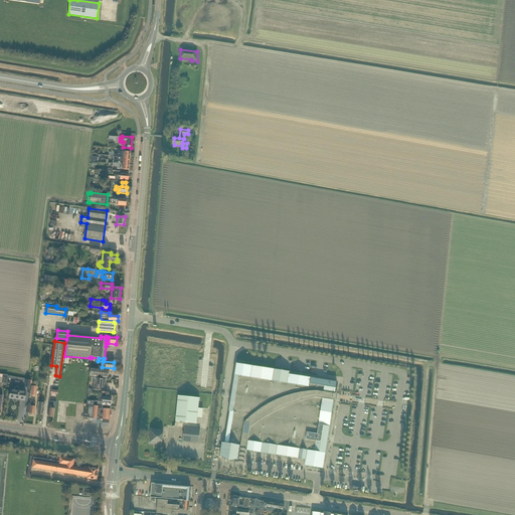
[(309,433),(328,436),(334,396),(337,381),(289,374),(290,371),(236,363),(229,410),(230,411),(225,443),(222,443),(220,456),(229,458),(239,459),(240,454),(243,454),(245,455),(246,453),(246,450),(307,460),(306,466),(322,468),(323,462),(324,463),(326,449),(327,442),(308,439),(309,433)]
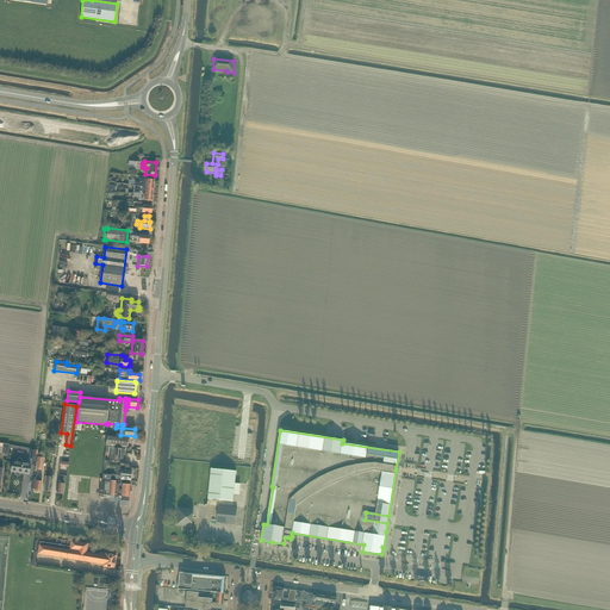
[(111,435),(111,433),(107,433),(105,446),(128,448),(128,437),(119,436),(119,434),(117,434),(116,436),(111,435)]
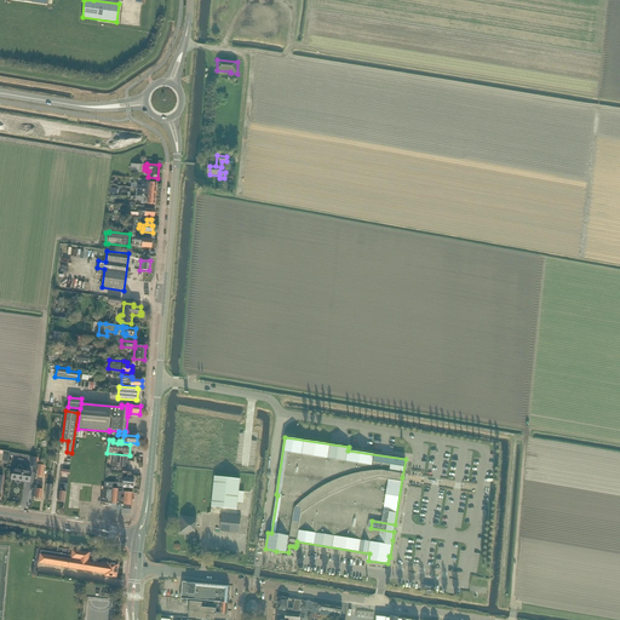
[(113,459),(112,466),(122,468),(125,468),(125,461),(126,461),(127,457),(116,455),(116,459),(113,459)]
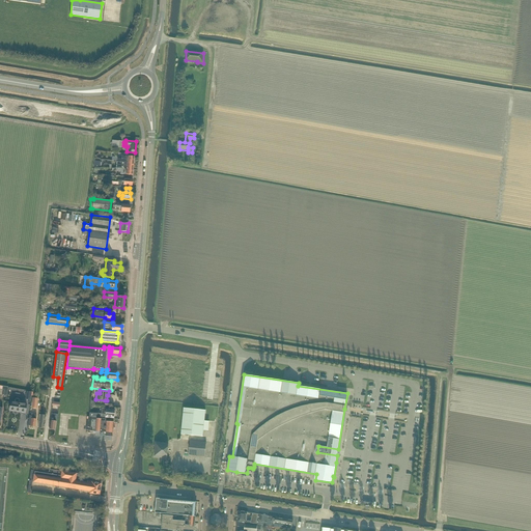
[(10,401),(9,411),(25,413),(27,403),(19,402),(20,400),(19,399),(18,399),(17,398),(16,399),(15,399),(15,402),(10,401)]
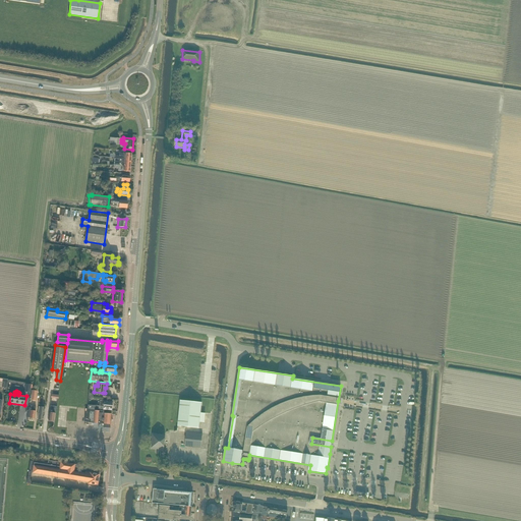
[(88,405),(88,408),(99,409),(112,410),(112,409),(112,408),(113,407),(112,406),(112,402),(109,401),(100,400),(100,405),(100,406),(88,405)]
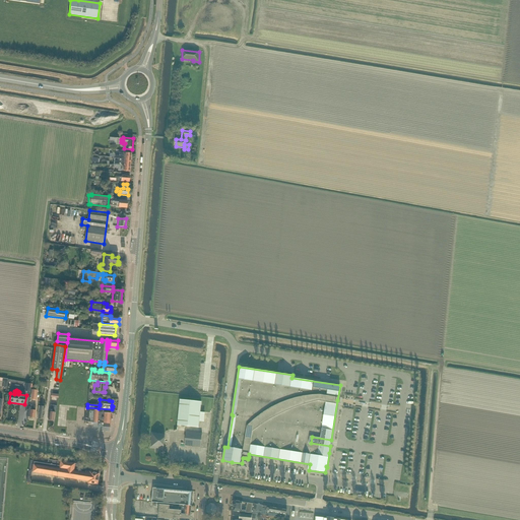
[(199,428),(201,401),(180,399),(178,425),(199,428)]
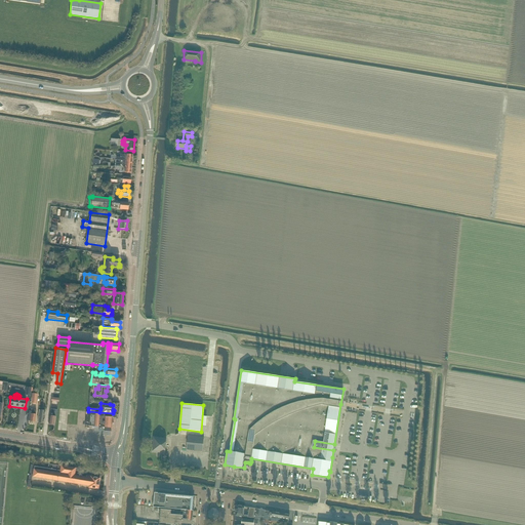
[(56,414),(57,410),(51,409),(49,425),(54,425),(55,414),(56,414)]
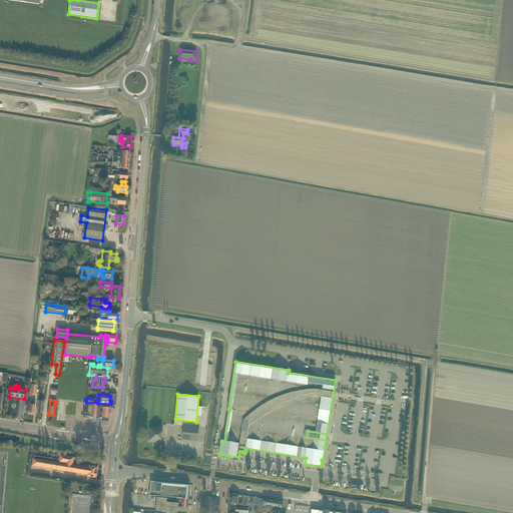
[(34,412),(35,401),(32,401),(32,403),(28,402),(28,403),(27,411),(29,412),(34,412)]
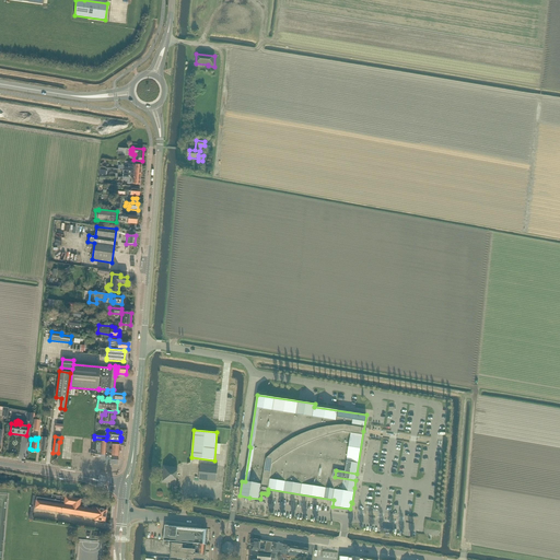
[(112,444),(112,441),(107,441),(107,442),(102,441),(101,442),(96,442),(95,454),(96,454),(101,455),(118,456),(119,456),(119,454),(119,452),(119,445),(112,444)]
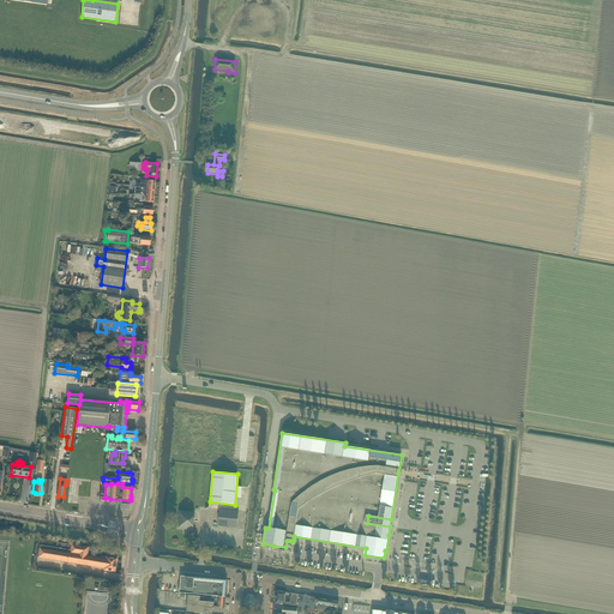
[(220,510),(218,525),(238,528),(239,511),(234,511),(227,510),(220,510)]
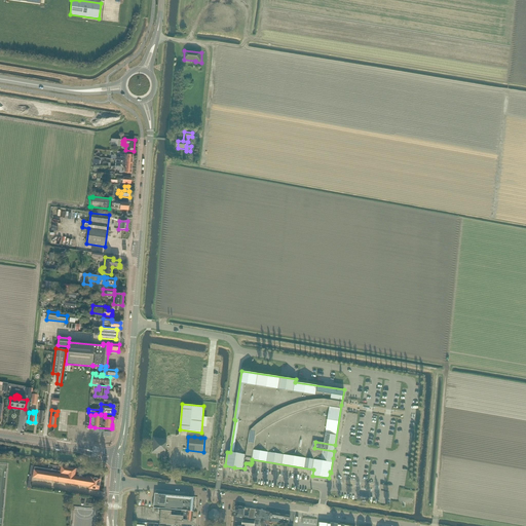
[(165,454),(166,440),(154,438),(153,453),(165,454)]
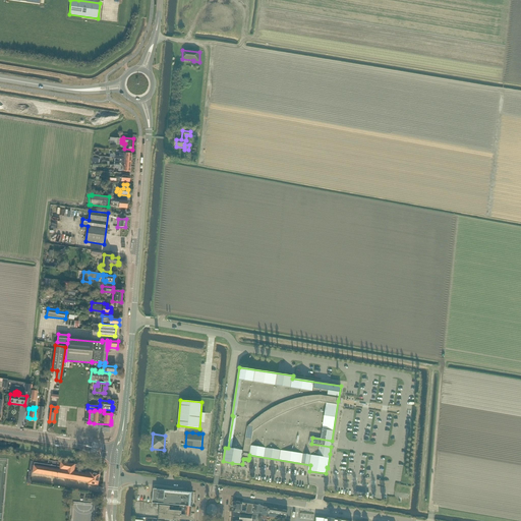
[(60,462),(48,460),(48,463),(40,462),(40,464),(34,463),(33,462),(31,461),(26,483),(31,483),(32,477),(31,477),(31,472),(88,482),(88,483),(98,485),(99,474),(85,472),(85,470),(77,469),(78,465),(60,462)]
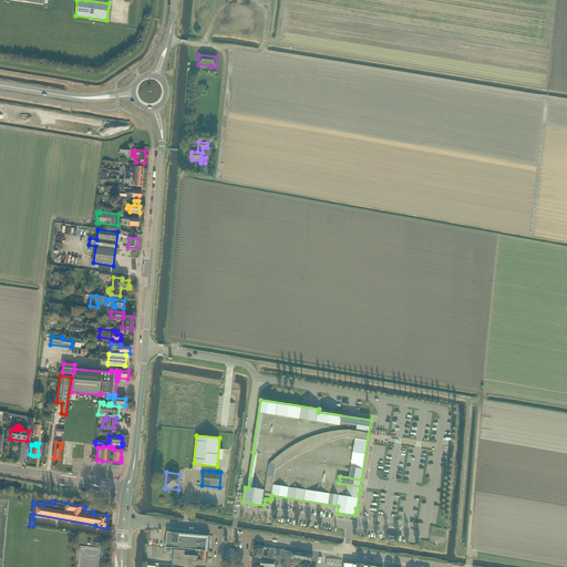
[(166,547),(168,547),(168,548),(172,548),(174,548),(196,550),(208,552),(208,547),(209,538),(209,536),(209,535),(172,532),(169,532),(167,532),(166,547)]
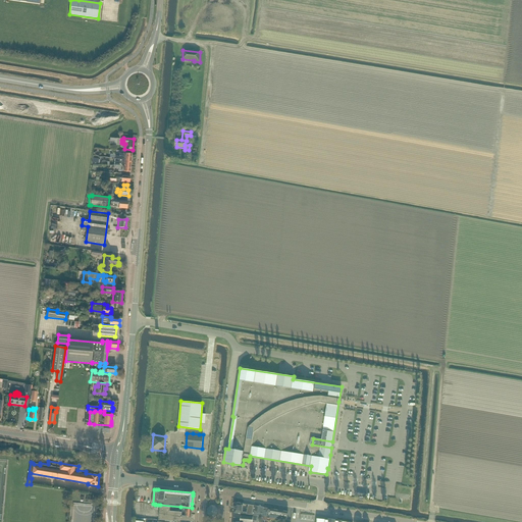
[(243,512),(243,504),(236,503),(235,513),(239,513),(239,514),(247,515),(247,514),(247,512),(243,512)]
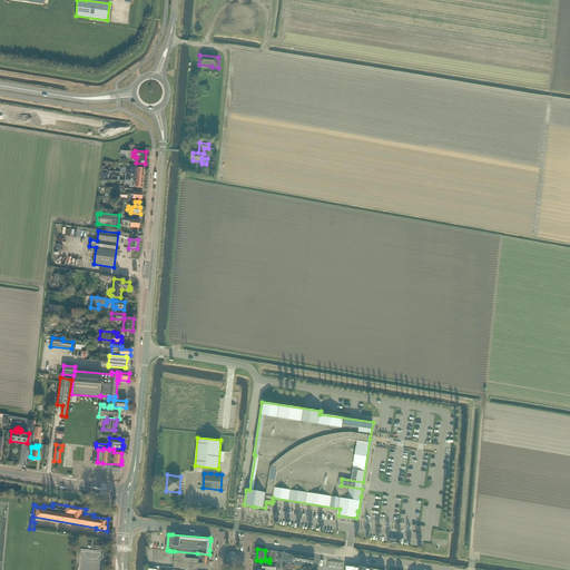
[(169,550),(168,557),(175,557),(175,558),(174,568),(186,569),(196,568),(207,569),(208,569),(208,561),(209,554),(197,553),(197,559),(189,559),(190,554),(175,553),(175,551),(173,551),(169,551),(169,550)]
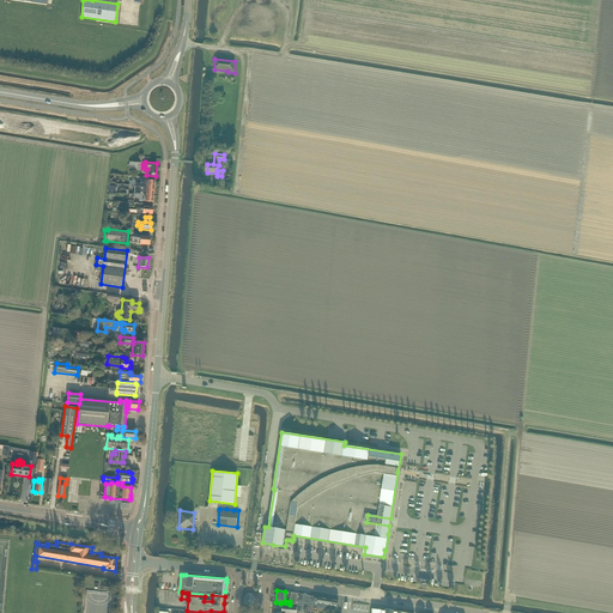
[(256,599),(253,594),(248,594),(244,598),(243,602),(247,607),(252,607),(255,604),(256,604),(256,599)]
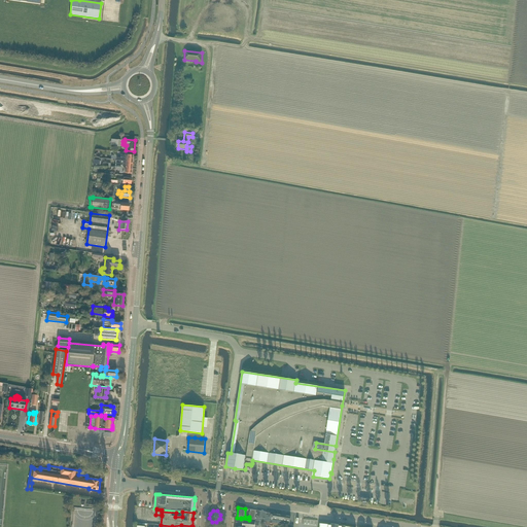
[(261,520),(265,521),(267,513),(267,512),(256,511),(255,520),(261,520)]
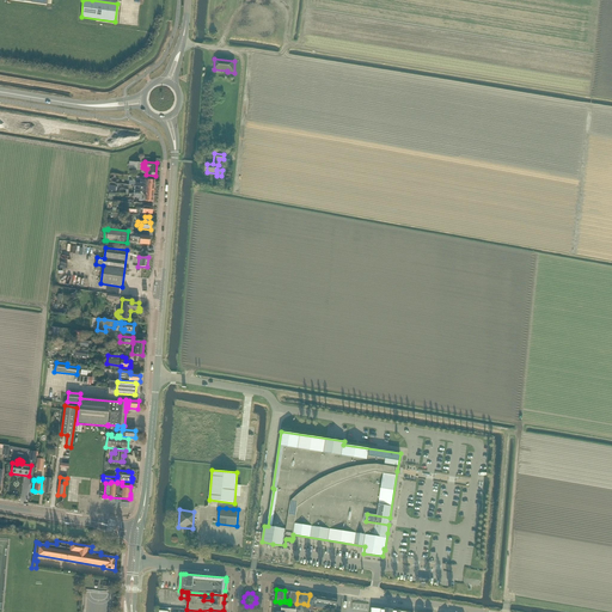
[(318,597),(310,595),(307,605),(314,605),(314,609),(331,609),(336,610),(336,607),(337,607),(338,599),(337,599),(337,598),(334,598),(334,599),(325,598),(326,597),(323,595),(322,597),(318,597)]
